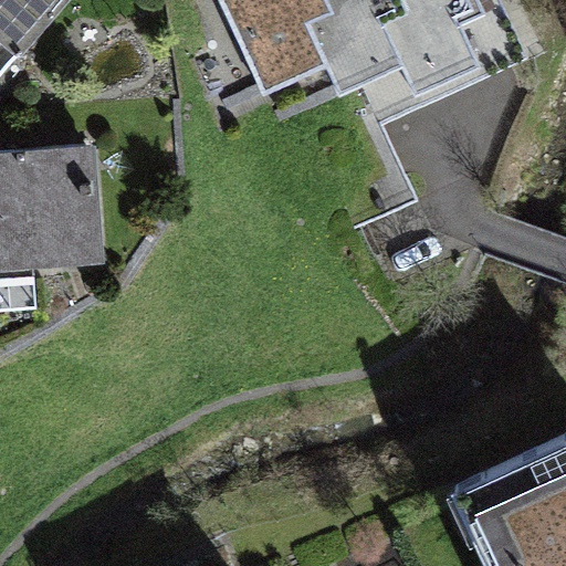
[(0,0),(0,74),(60,0),(0,0)]
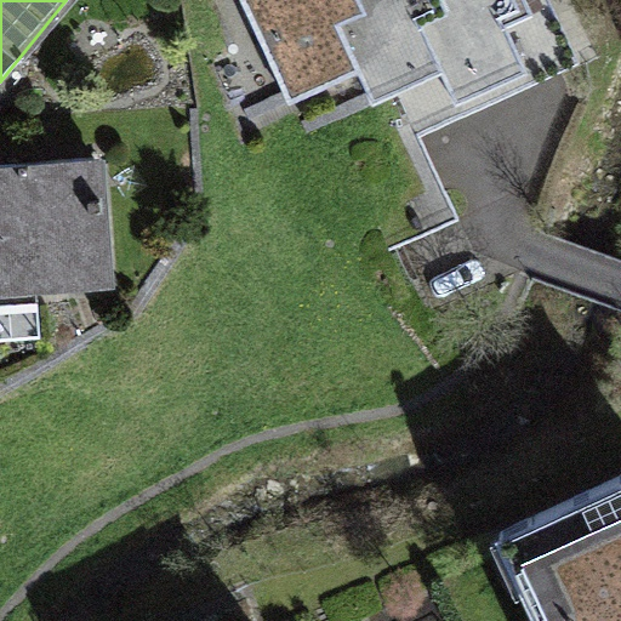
[(241,0),(289,101),(357,68),(380,57),(352,0),(241,0)]
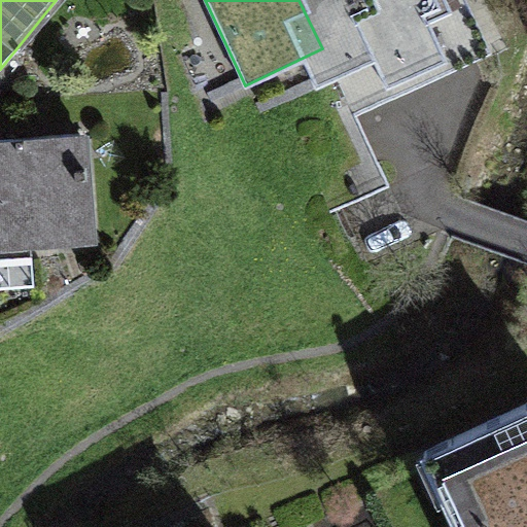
[(350,0),(299,0),(322,48),(303,58),(316,85),(373,59),(378,57),(350,0)]
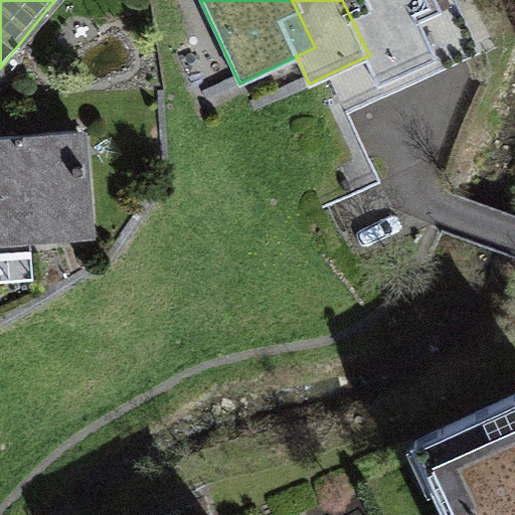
[(342,0),(369,55),(364,57),(377,86),(464,44),(443,0),(342,0)]
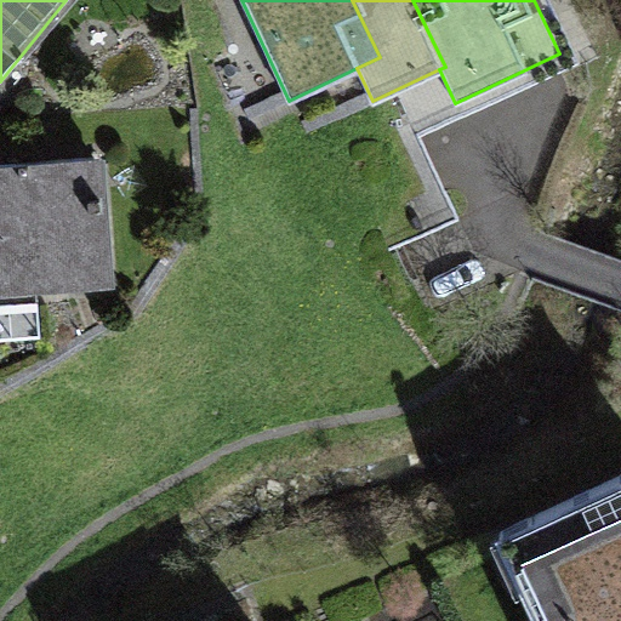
[(0,315),(97,309),(89,182),(0,187),(0,315)]
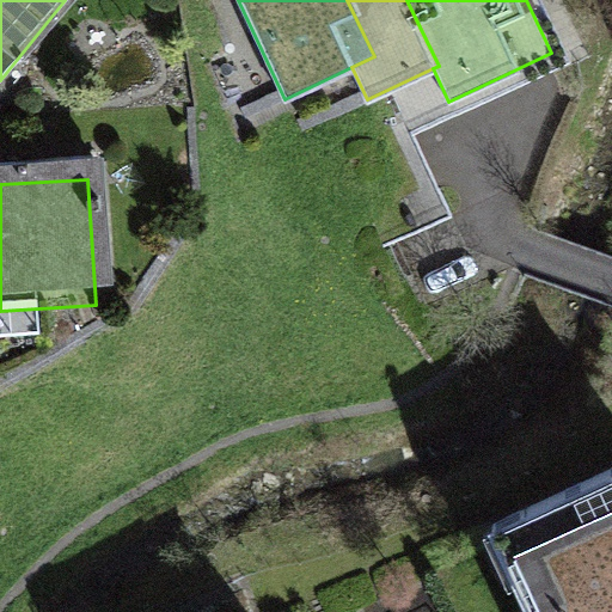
[(611,611),(611,469),(488,521),(530,611),(611,611)]
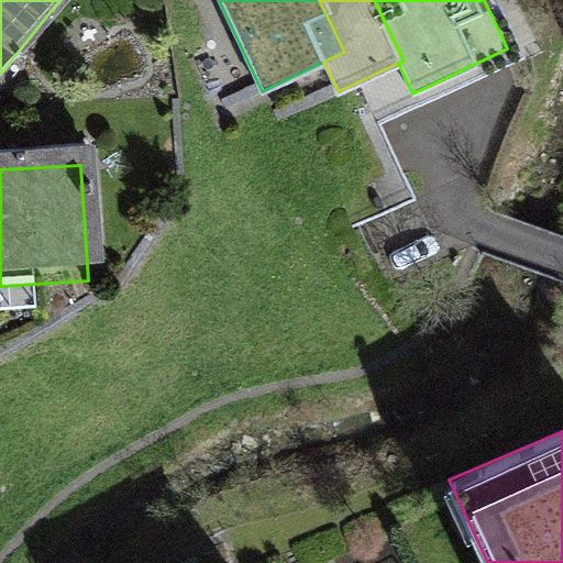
All buildings are outlined.
